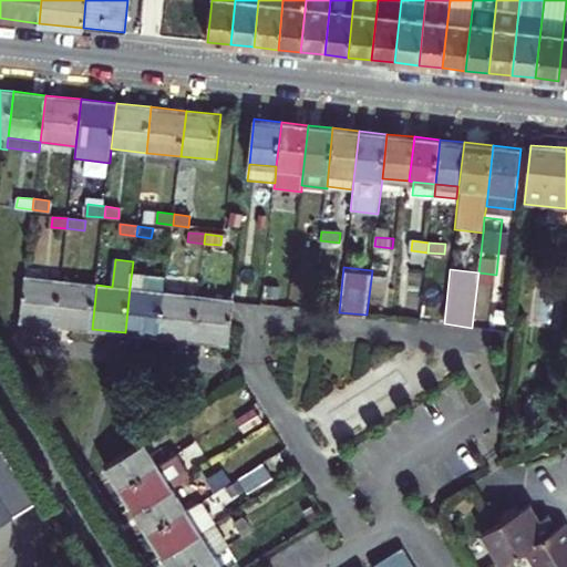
[(160,337),(165,292),(166,286),(167,274),(145,271),(143,290),(130,288),(125,332),(160,337)]
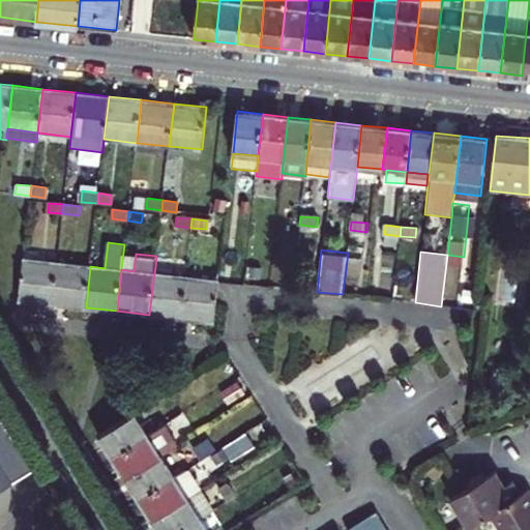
[(459,299),(464,257),(447,255),(442,297),(459,299)]
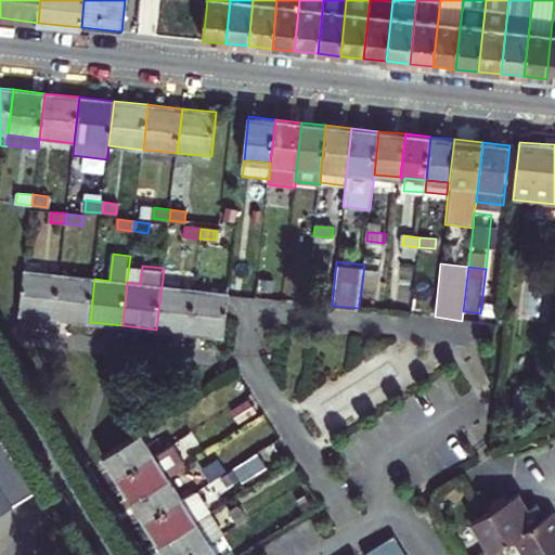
[(59,274),(24,271),(20,314),(54,318),(59,274)]
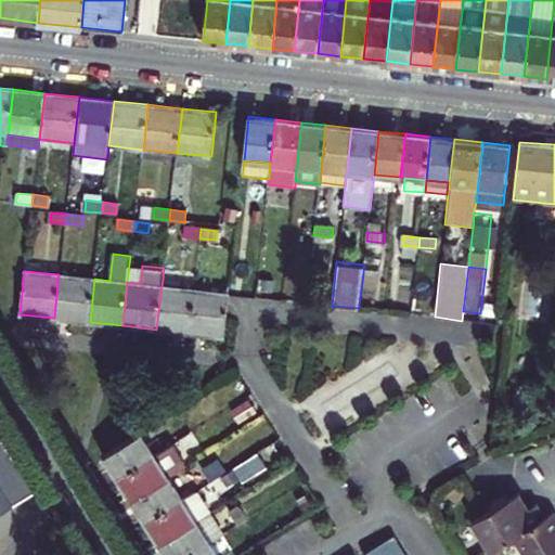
[(94,279),(59,274),(54,318),(90,322),(94,279)]
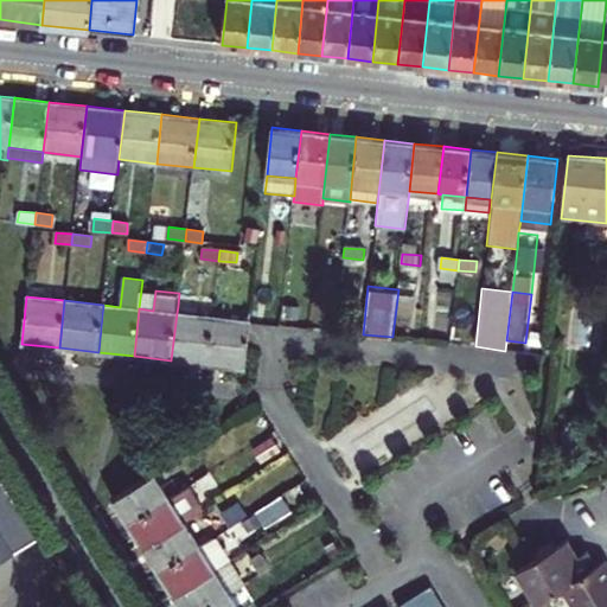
[(178,306),(177,313),(212,318),(213,310),(178,306)]
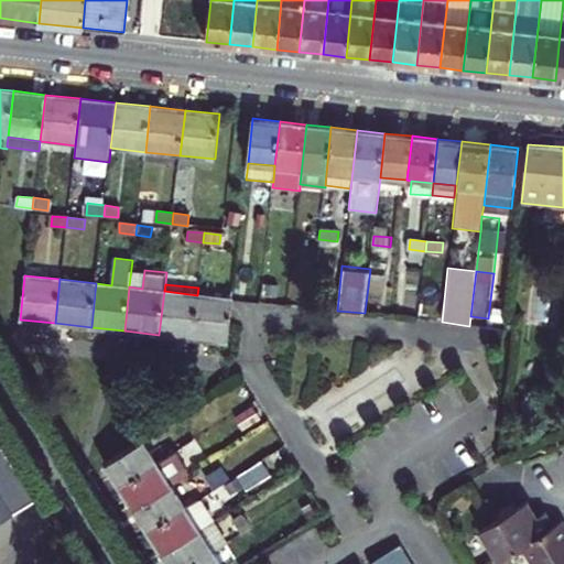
[(235,292),(198,288),(197,295),(234,299),(235,292)]
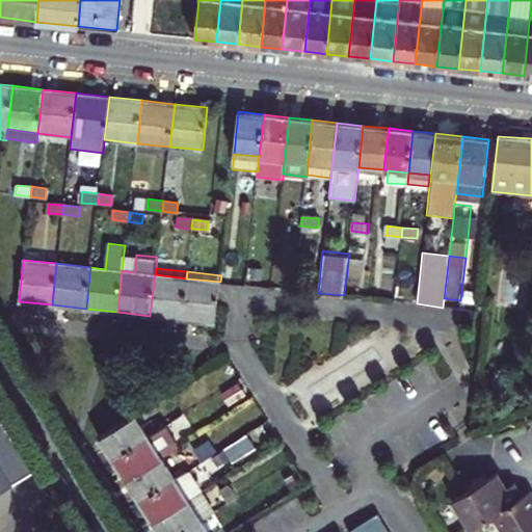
[(186,278),(155,274),(150,316),(182,319),(186,278)]
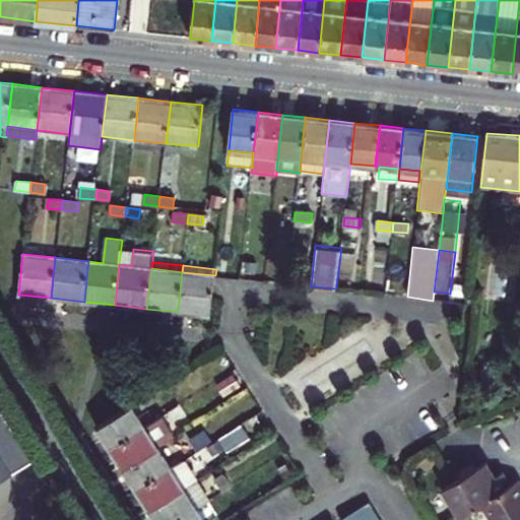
[(215,275),(182,272),(178,312),(211,316),(215,275)]
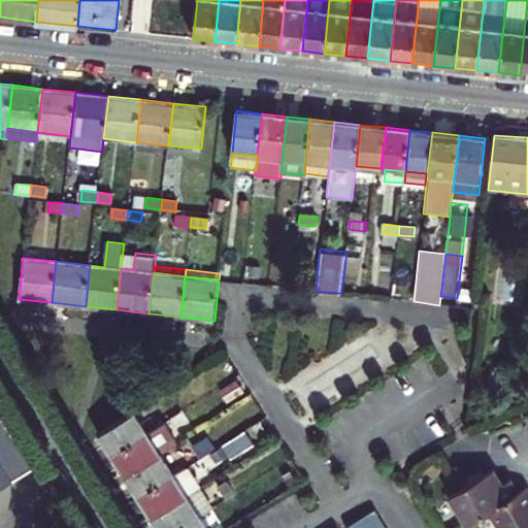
[(99,434),(112,456),(149,433),(135,411),(99,434)]
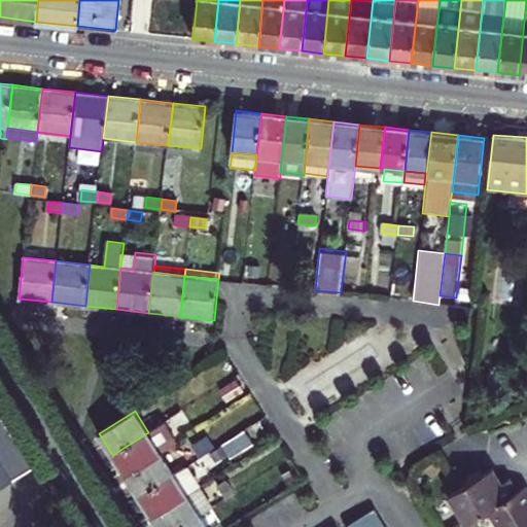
[(0,489),(34,468),(0,414),(0,471),(6,482),(0,485),(0,489)]
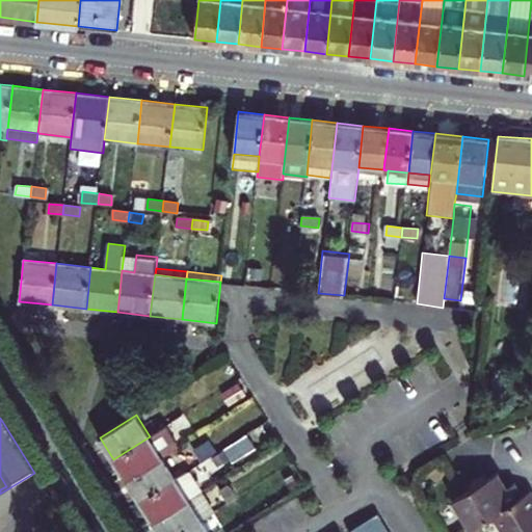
[(150,436),(113,459),(127,481),(163,457),(173,451),(181,446),(167,425),(150,436)]
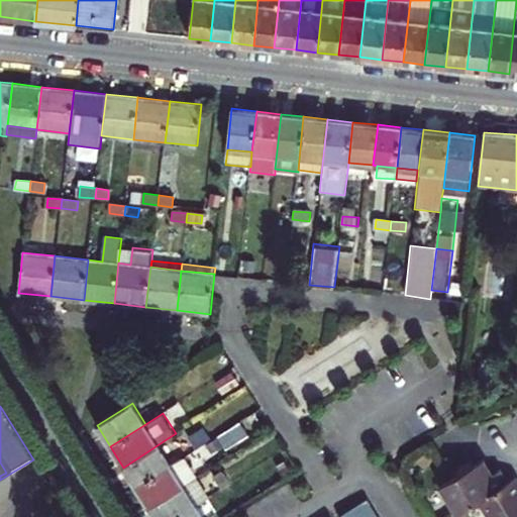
[(227,443),(220,433),(196,448),(205,461),(212,457),(210,455),(227,443)]
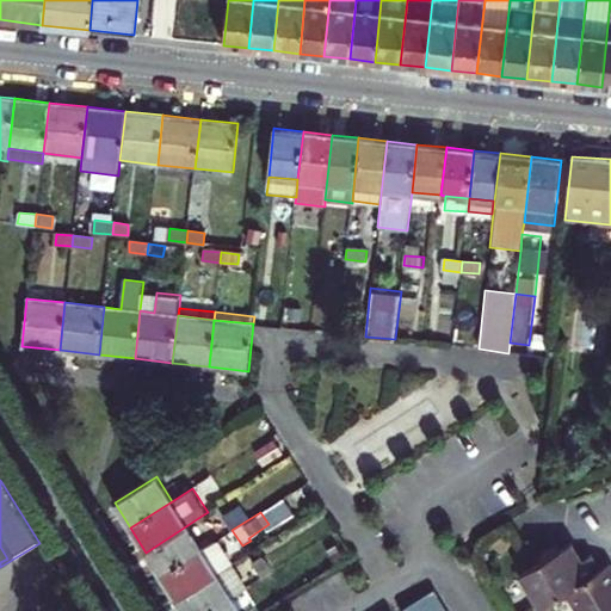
[(187,525),(146,553),(160,575),(203,549),(202,547),(187,525)]
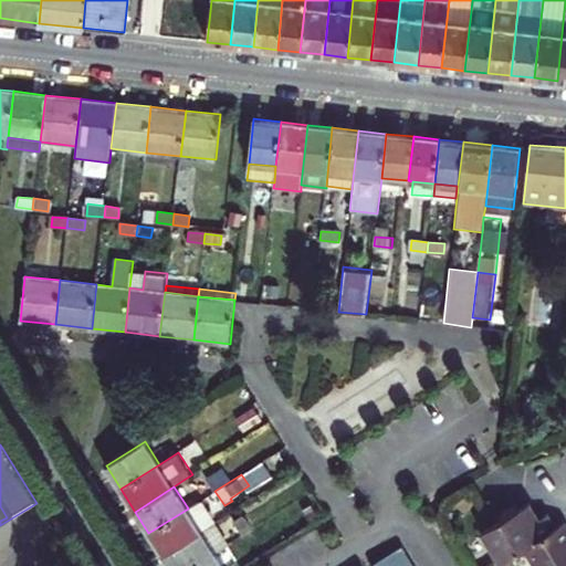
[(148,533),(163,556),(213,523),(216,521),(202,500),(188,509),(148,533)]
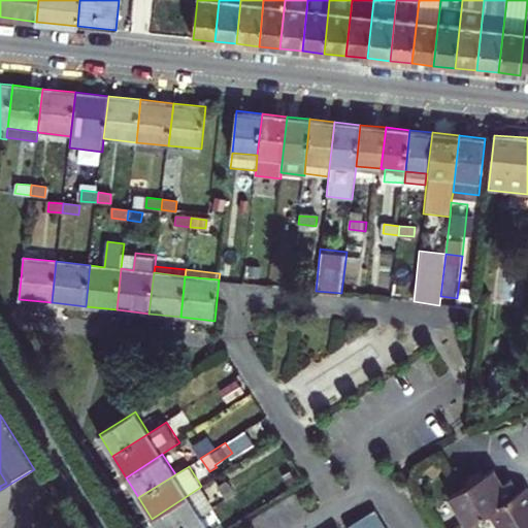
[(467,521),(490,507),(519,491),(512,479),(503,483),(493,468),(451,493),(467,521)]
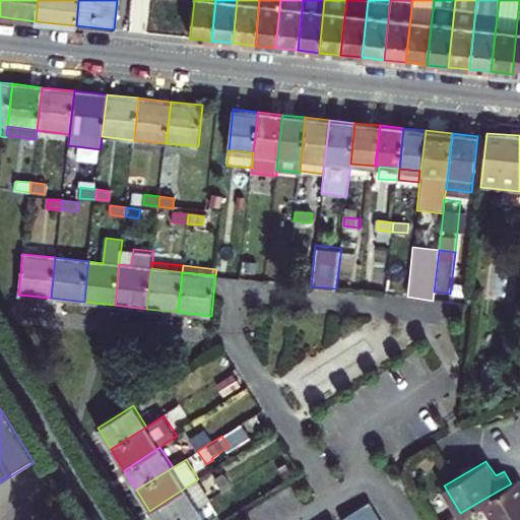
[(221,474),(215,478),(222,491),(230,486),(221,474)]
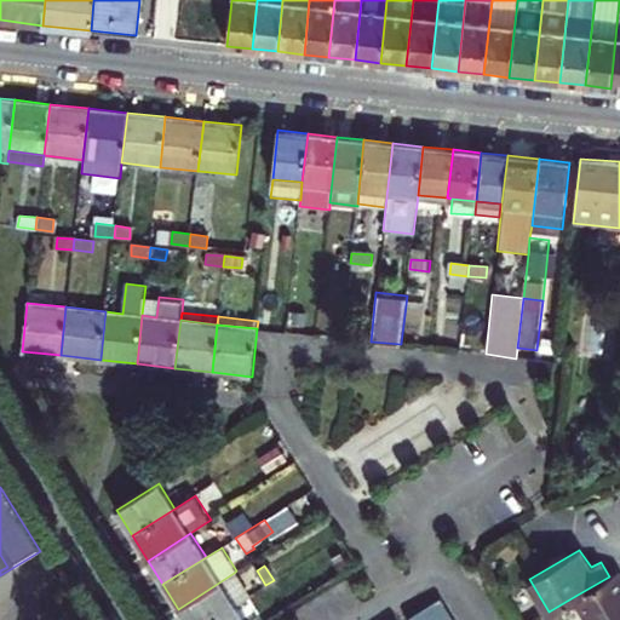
[(619,619),(619,572),(618,572),(609,577),(575,596),(587,619),(619,619)]
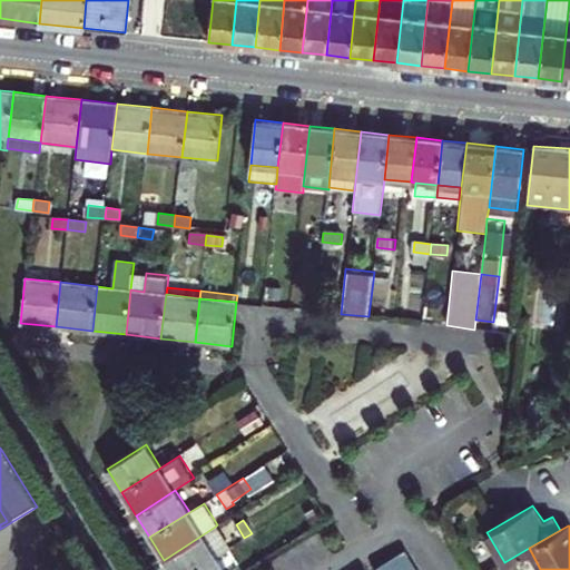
[(215,527),(164,560),(169,569),(192,569),(217,554),(228,548),(215,527)]
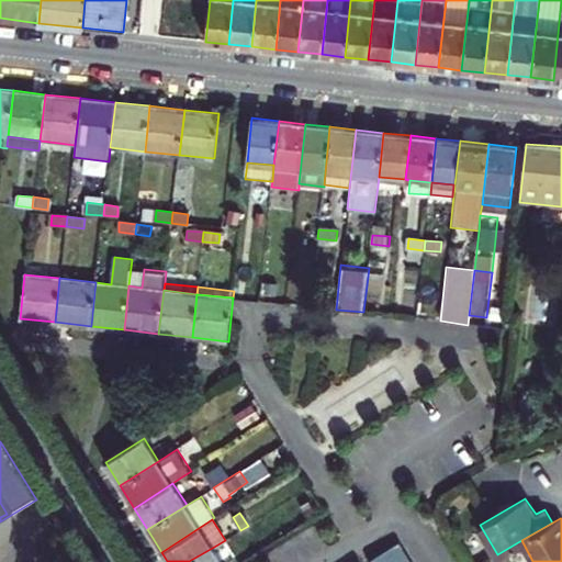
[(371,560),(372,561),(397,561),(406,557),(398,543),(371,560)]
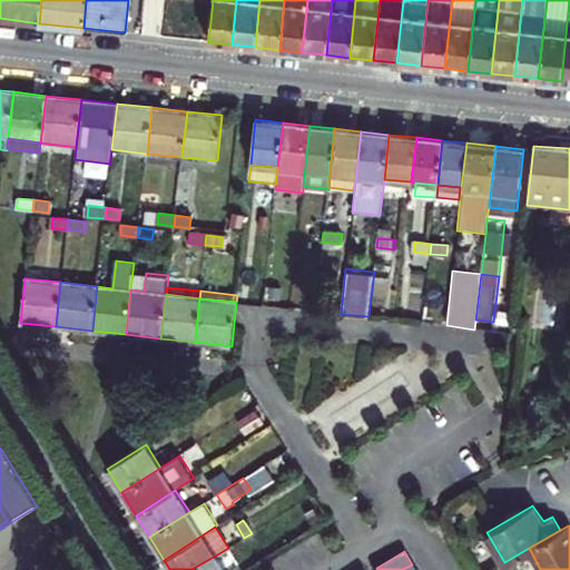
[(192,569),(226,569),(217,554),(192,569)]
